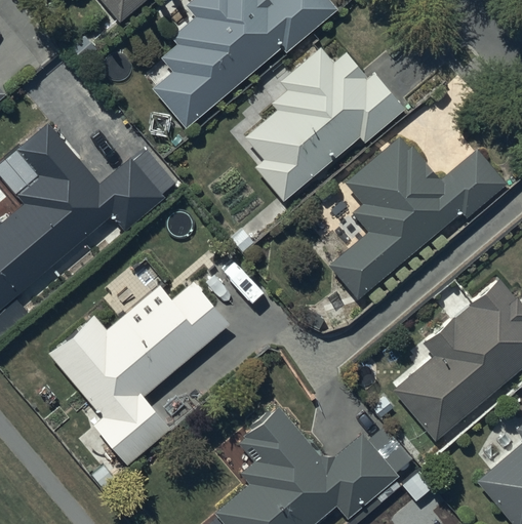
[(173,72),(152,88),(185,128),(284,49),(288,54),(338,14),(326,0),(264,0),(263,0),(193,0),(183,8),(192,19),(169,37),(175,45),(161,56),(173,72)]
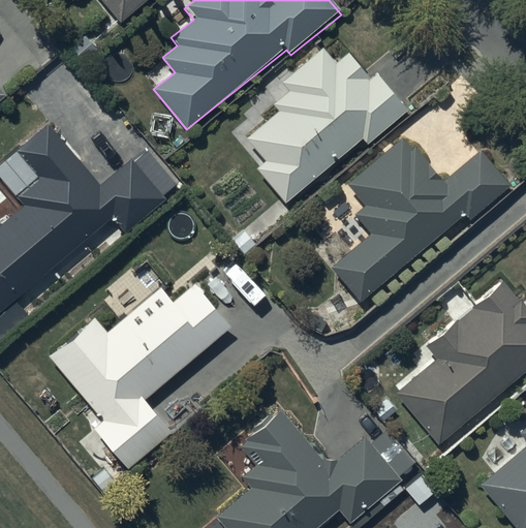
[(287,203),(362,138),(367,145),(408,109),(375,70),(367,78),(344,52),(335,61),(321,45),(281,81),(289,91),(272,106),(277,113),(247,140),(266,161),(257,168),(287,203)]
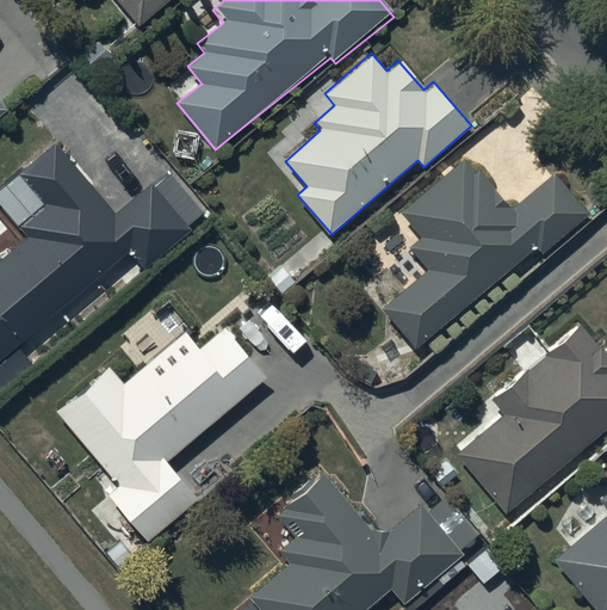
[(19,229),(26,239),(0,260),(0,393),(35,364),(18,345),(131,250),(144,266),(206,215),(171,172),(116,217),(55,145),(20,174),(47,205),(19,229)]
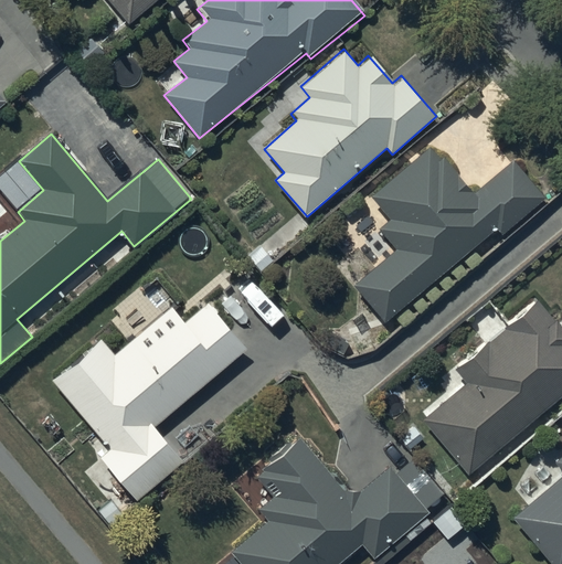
[(473,197),(430,149),(371,198),(391,223),(380,232),(396,251),(354,285),(386,323),(498,224),(504,232),(545,194),(515,159),(473,197)]
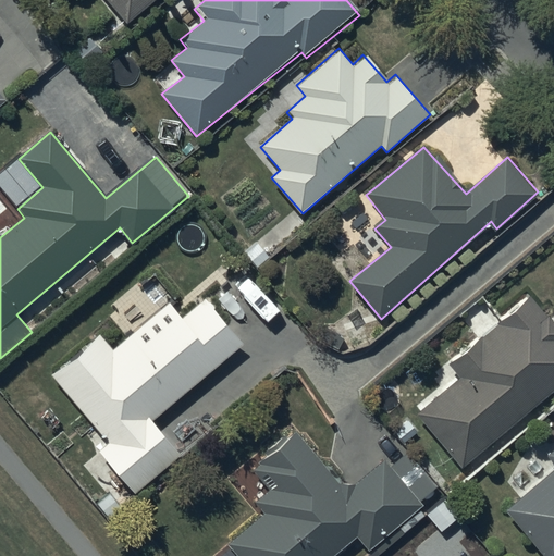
[(100,335),(51,374),(107,442),(97,449),(133,494),(181,455),(154,421),(244,348),(206,300),(184,318),(170,301),(112,349),(100,335)]
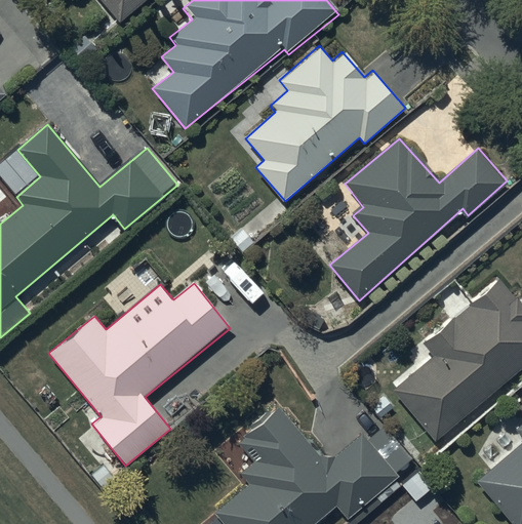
[(433,440),(521,367),(521,309),(502,283),(428,343),(437,353),(392,390),(433,440)]
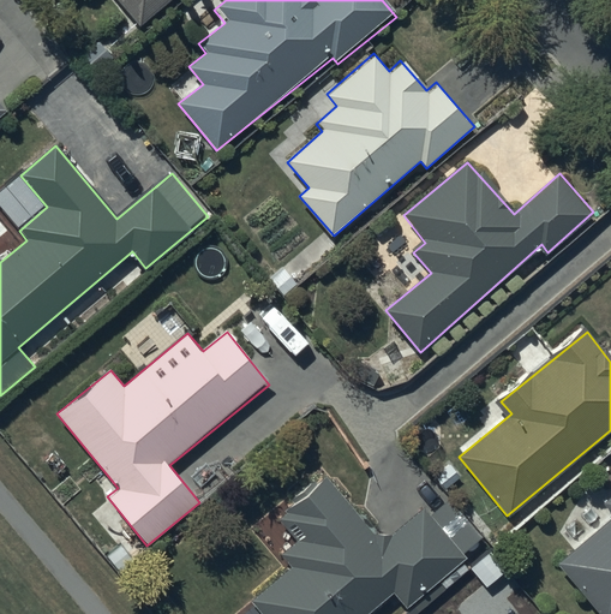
[(378,548),(324,481),(283,511),(286,513),(279,519),(294,541),(277,552),(291,570),(250,598),(261,613),(366,613),(394,592),(405,607),(466,559),(426,508),(378,548)]
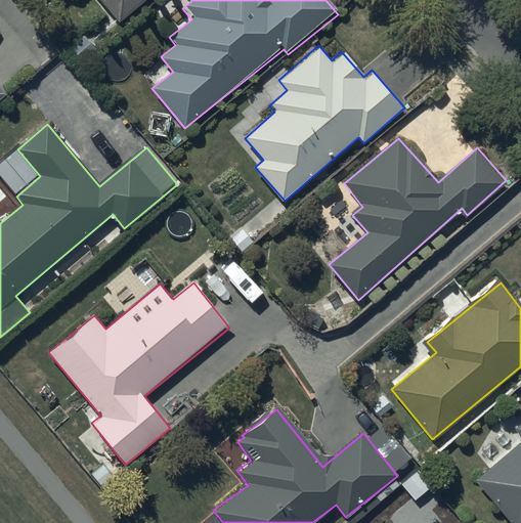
[(520,522),(520,424),(514,430),(520,437),(520,443),(475,482),(509,522),(520,522)]
